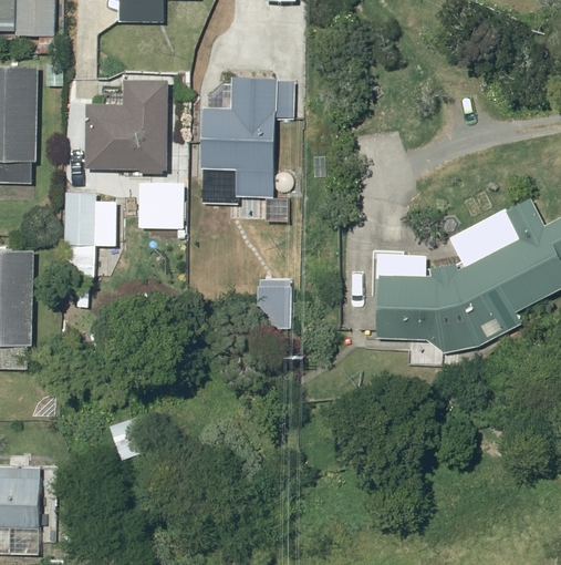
[(0,17),(12,18),(12,0),(0,0),(0,17)]
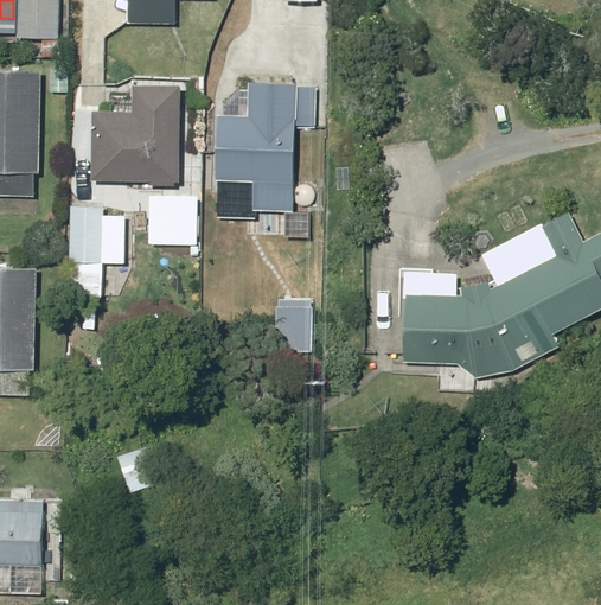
[(56,0),(16,0),(16,37),(56,38),(56,0)]
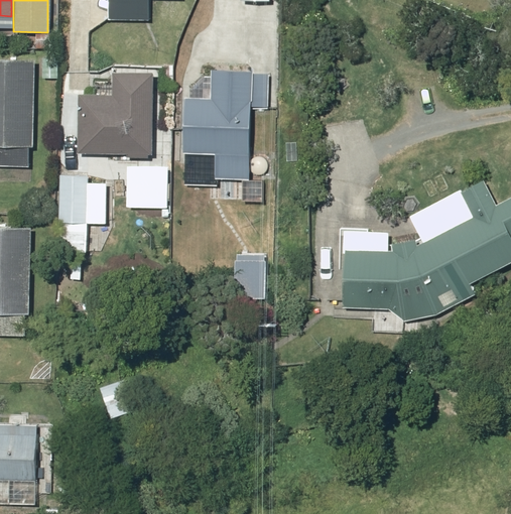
[(106,0),(107,20),(147,20),(146,0),(106,0)]
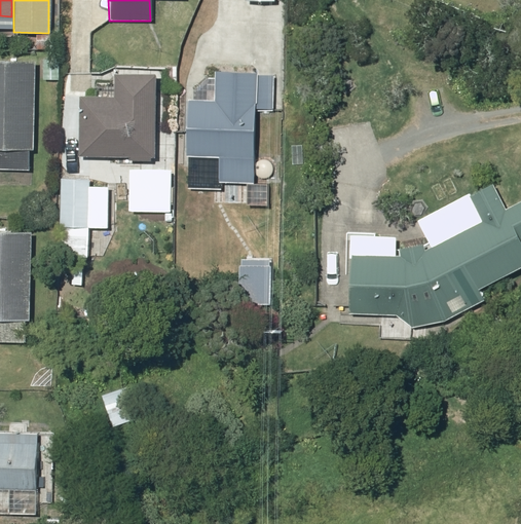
[(0,167),(27,170),(27,148),(31,149),(33,61),(0,60),(0,167)]
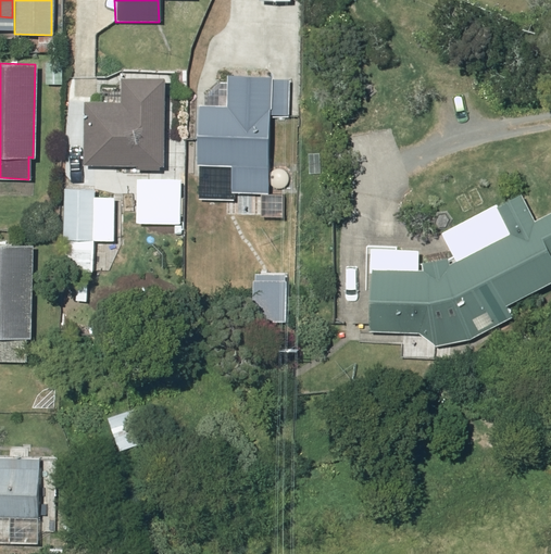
[(42,63),(41,84),(58,85),(58,63),(42,63)]
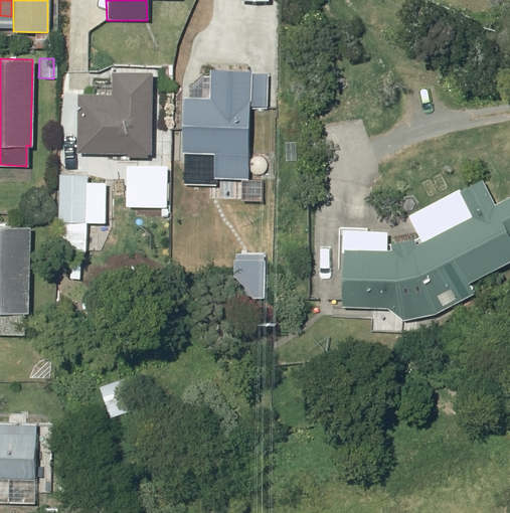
[(182,98),(181,154),(215,155),(214,178),(247,179),(250,105),(265,105),(266,72),(250,71),(251,70),(208,68),(208,99),(182,98)]
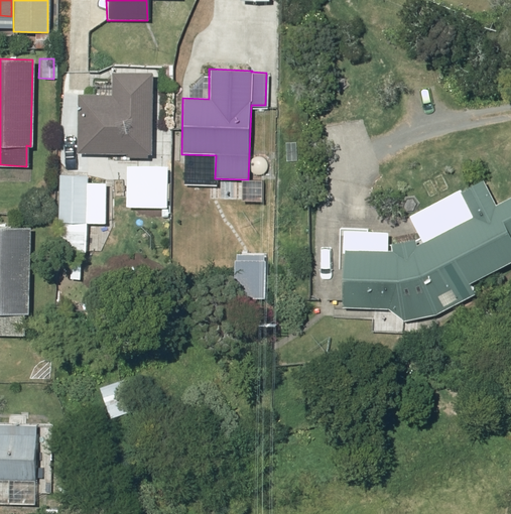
[(77,153),(126,154),(126,158),(147,158),(147,154),(152,154),(153,74),(113,73),(112,96),(78,95),(77,153)]
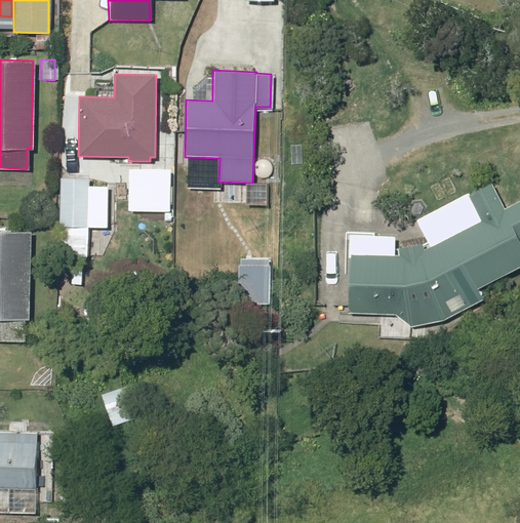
[(109,169),(109,203),(129,203),(129,169),(109,169)]
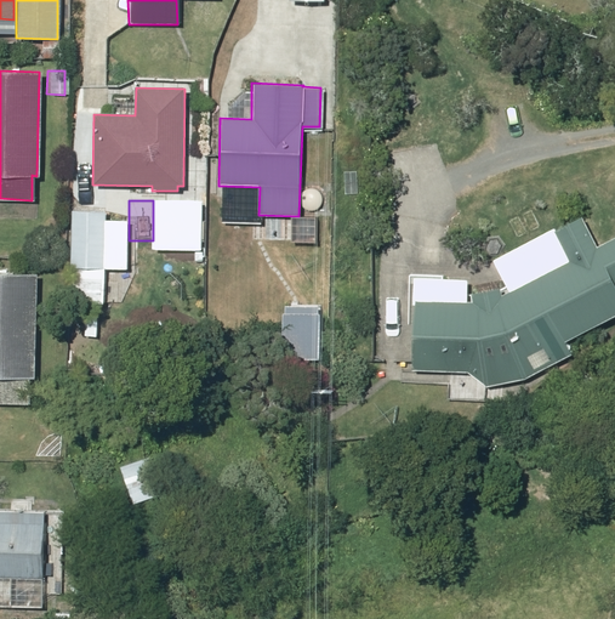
[(72,210),(69,306),(96,306),(97,267),(102,267),(102,261),(114,261),(115,222),(103,222),(103,211),(72,210)]
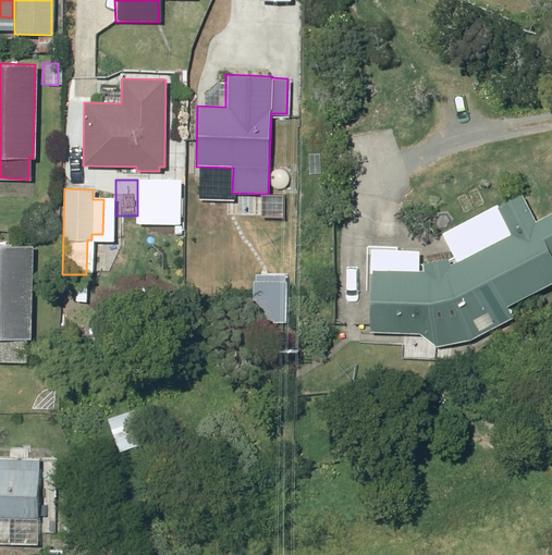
[(422,271),(370,270),(368,332),(417,333),(434,347),(474,340),(513,319),(506,307),(551,283),(551,212),(536,221),(522,194),(498,206),(497,204),(441,233),(456,262),(448,266),(446,260),(421,264),(422,271)]
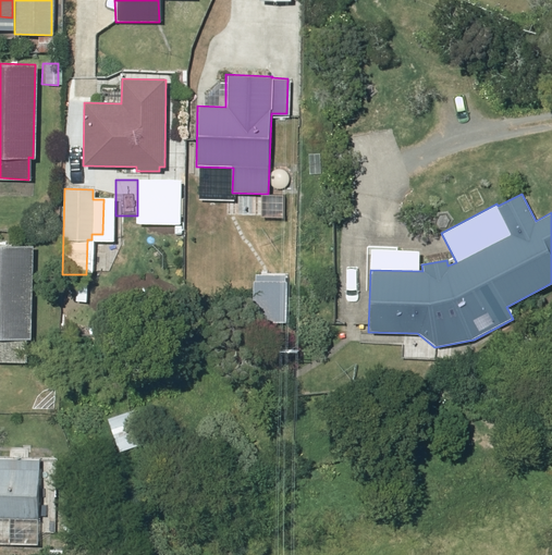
[(0,361),(25,362),(25,338),(29,338),(32,245),(0,244),(0,361)]
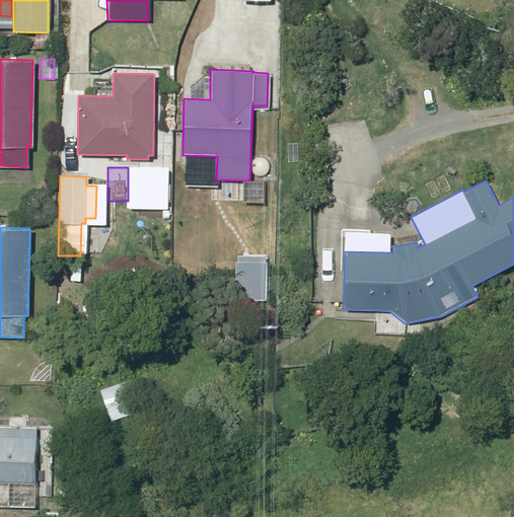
[(51,283),(51,292),(66,292),(66,283),(51,283)]
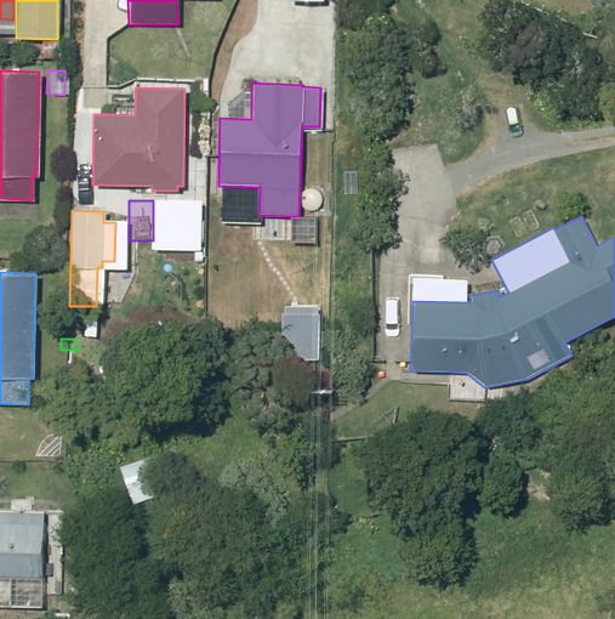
[(146,458),(118,467),(131,505),(160,494),(146,458)]
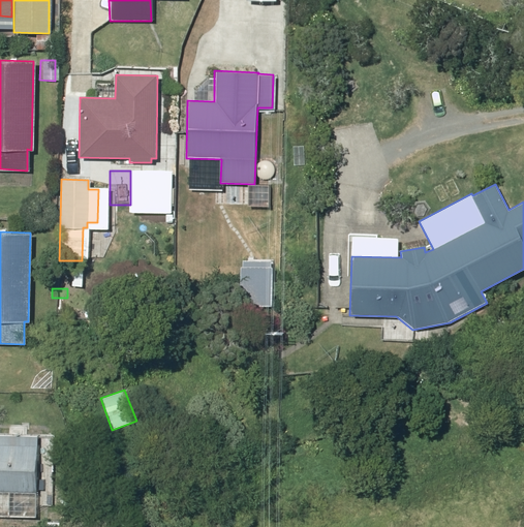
[(0,516),(33,517),(36,435),(0,433),(0,516)]
